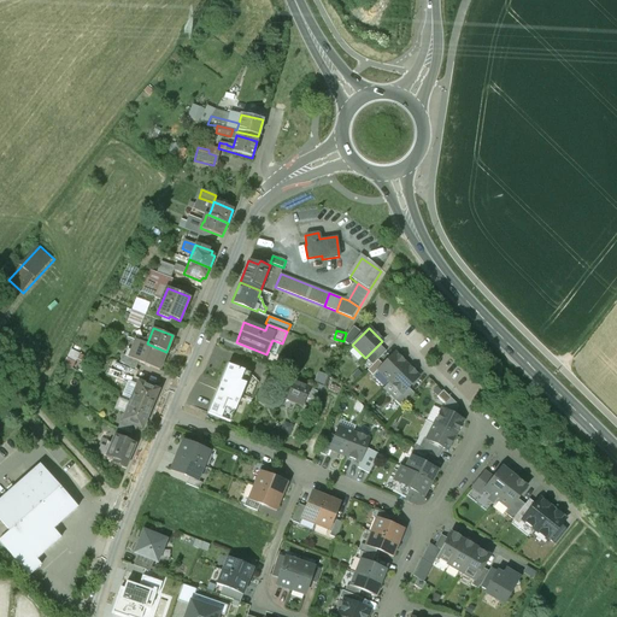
[(147,344),(134,339),(128,356),(128,357),(139,360),(159,369),(166,352),(147,344)]
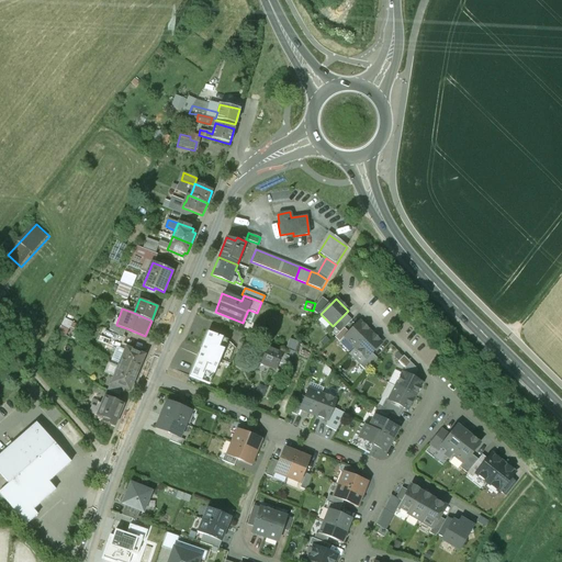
[(345,314),(333,326),(339,333),(344,328),(351,319),(345,314)]
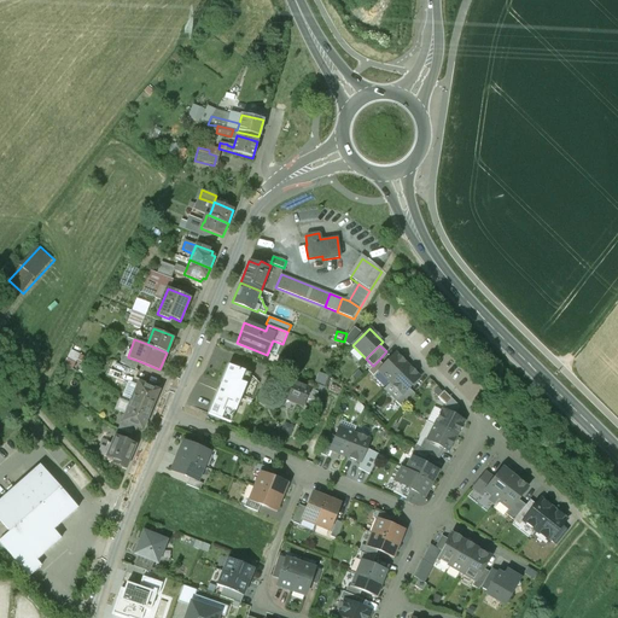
[(139,361),(128,357),(128,356),(123,354),(120,362),(135,369),(139,361)]
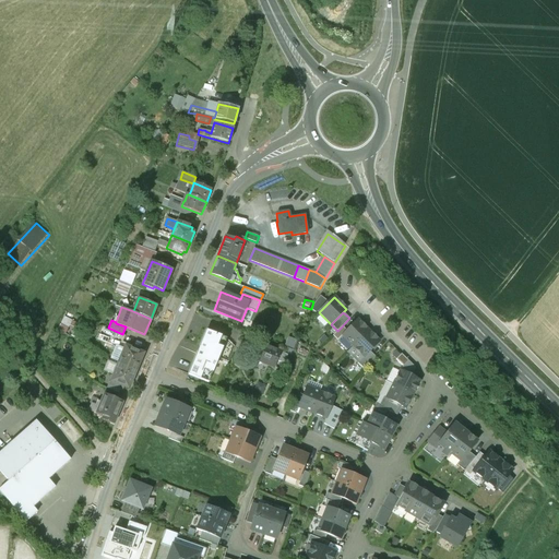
[(346,331),(342,335),(353,346),(368,331),(357,320),(346,331)]
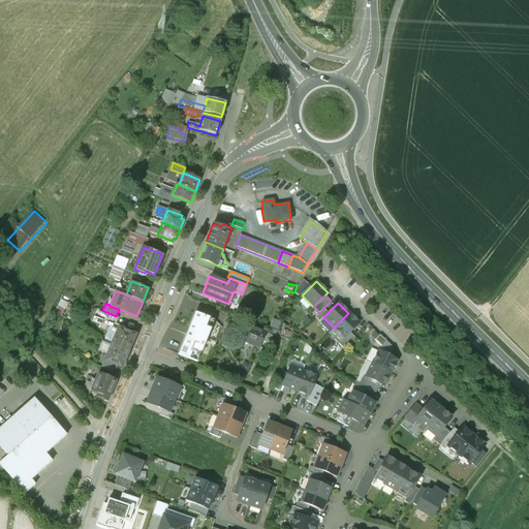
[(319,313),(315,317),(319,321),(323,317),(328,313),(323,309),(319,313)]
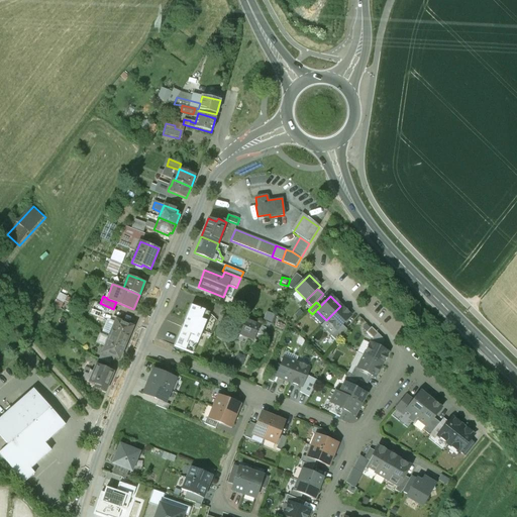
[(190,306),(184,321),(185,321),(183,326),(182,325),(174,346),(193,353),(209,313),(190,306)]
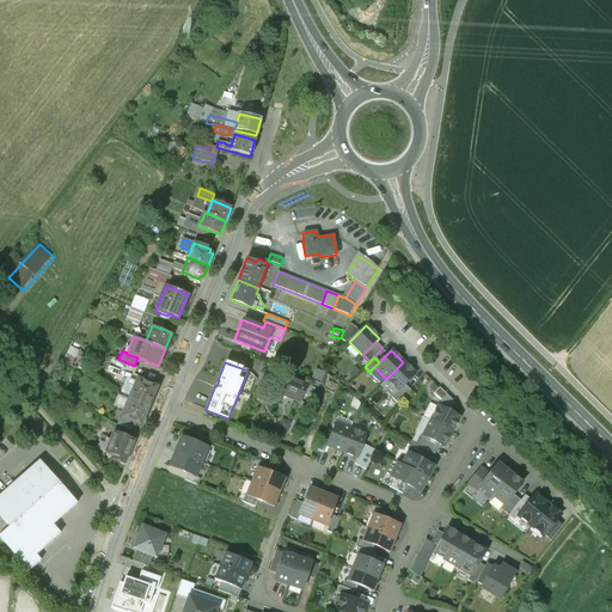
[(403,362),(386,379),(398,391),(404,385),(415,374),(403,362)]
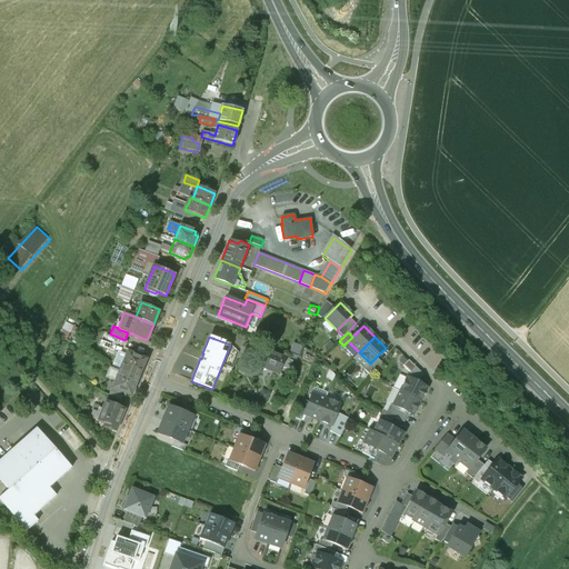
[(141,352),(129,348),(120,370),(138,377),(146,359),(139,356),(141,352)]
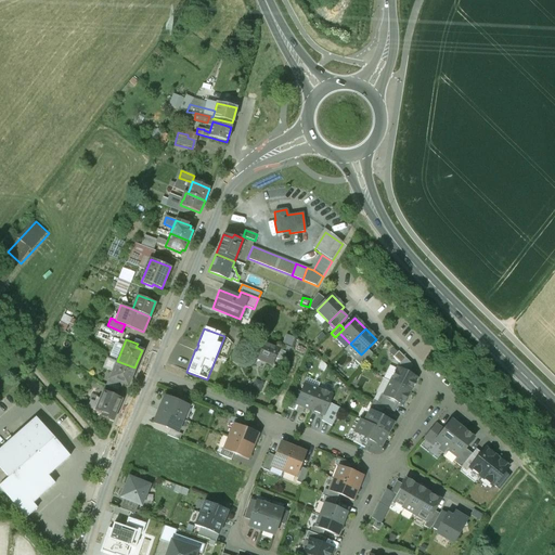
[(278,349),(259,341),(253,358),(271,365),(278,349)]
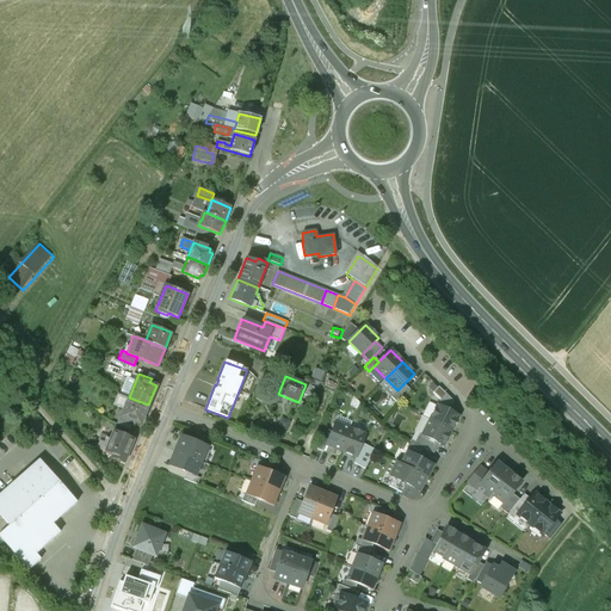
[(397,390),(392,397),(399,405),(411,390),(403,384),(397,390)]
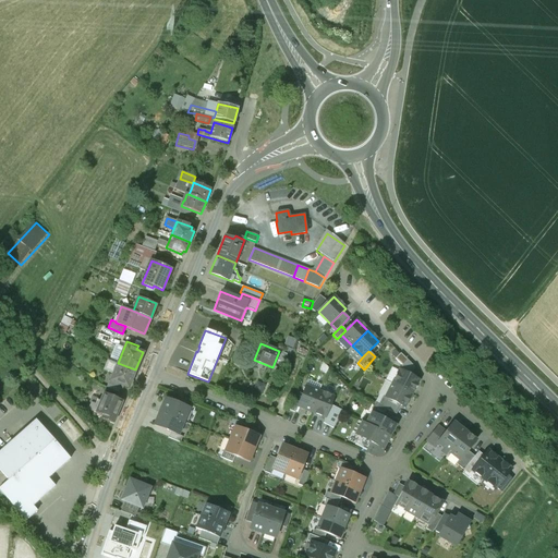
[(414,367),(400,353),(395,359),(402,365),(399,371),(410,376),(414,367)]
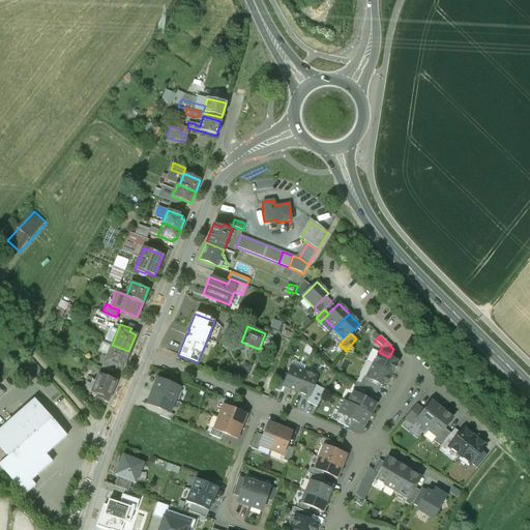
[(128,351),(112,345),(104,363),(114,369),(116,365),(122,367),(128,351)]
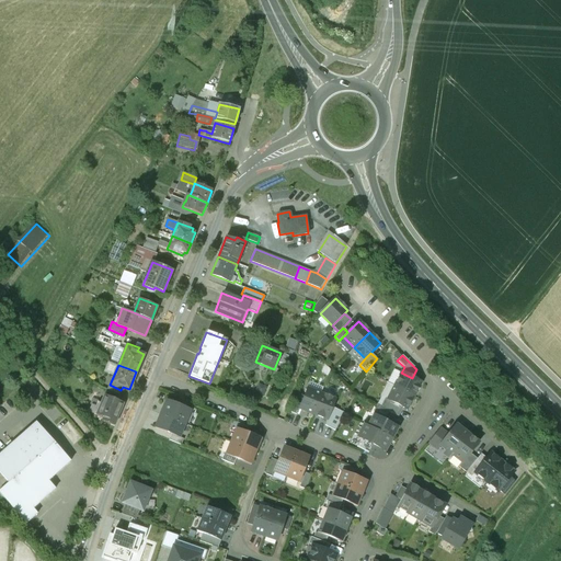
[(412,378),(401,373),(395,386),(414,396),(421,382),(412,378)]
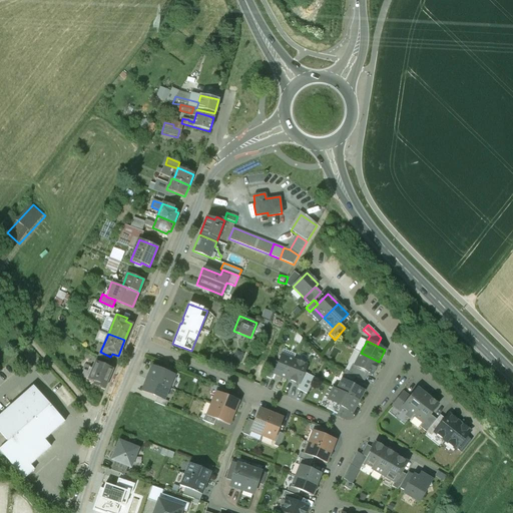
[(242,355),(236,352),(233,359),(240,361),(242,355)]
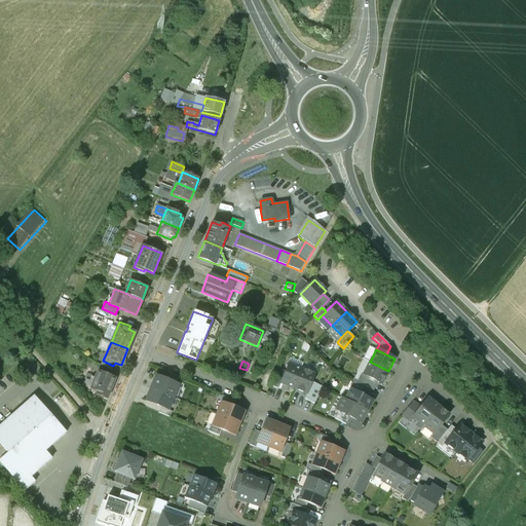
[(388,371),(370,362),(363,375),(378,382),(381,384),(388,371)]
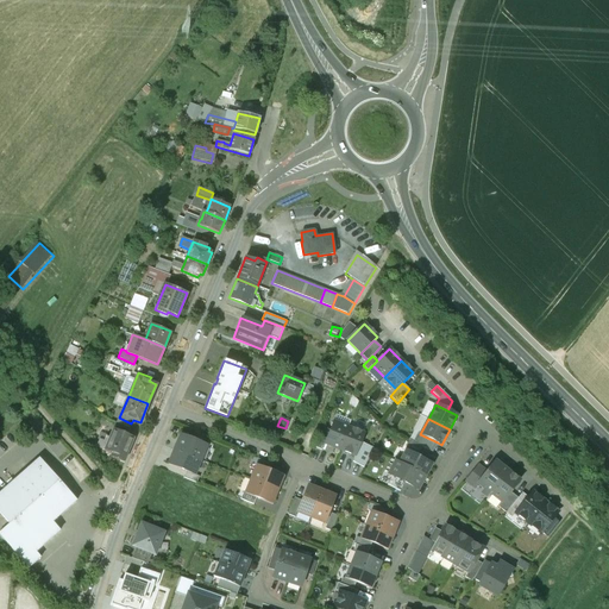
[(339,450),(349,427),(333,421),(330,431),(325,444),(339,450)]
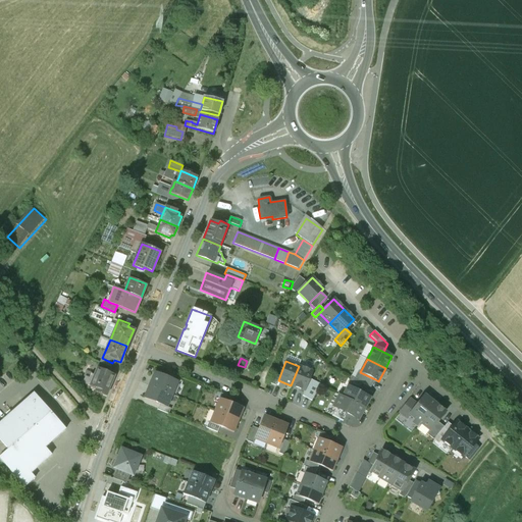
[(282,369),(276,366),(270,383),(275,385),(278,380),(282,369)]
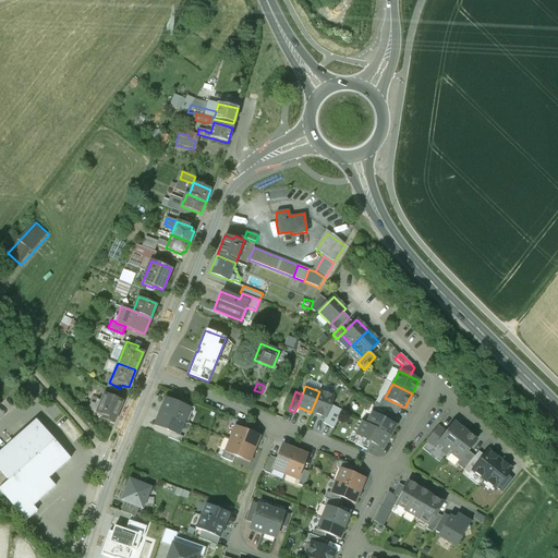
[(319,391),(311,412),(326,417),(330,405),(334,398),(319,391)]
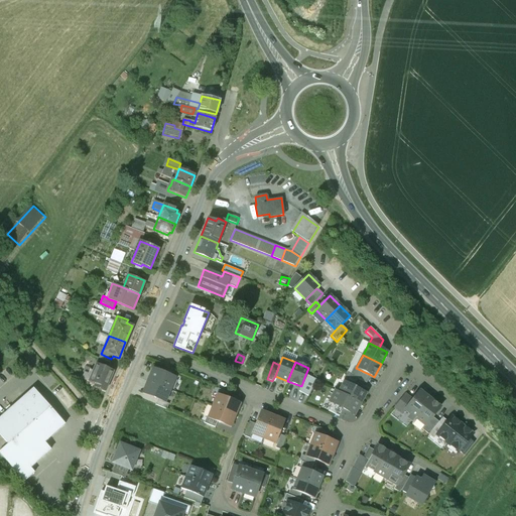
[(114,370),(96,363),(93,371),(89,380),(89,382),(95,384),(94,387),(105,392),(114,370)]
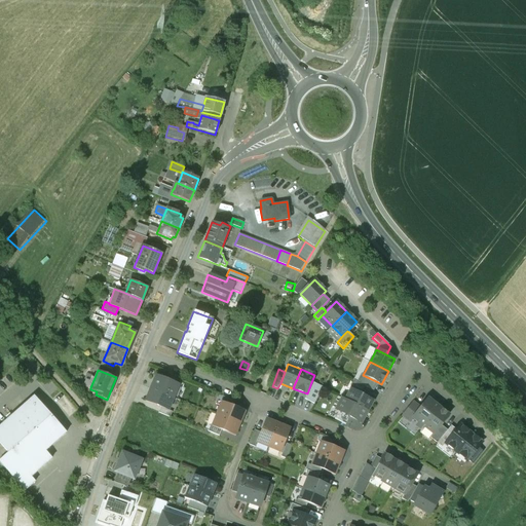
[(363,375),(362,374),(357,382),(365,386),(373,390),(378,382),(363,375)]
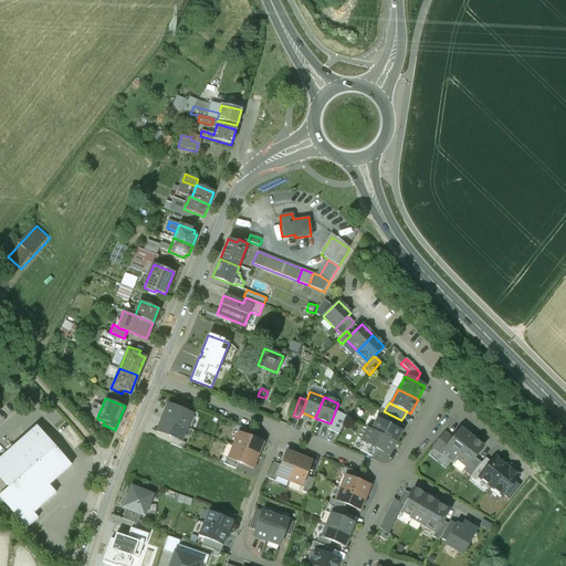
[(182,410),(167,405),(161,418),(187,428),(192,415),(182,410)]
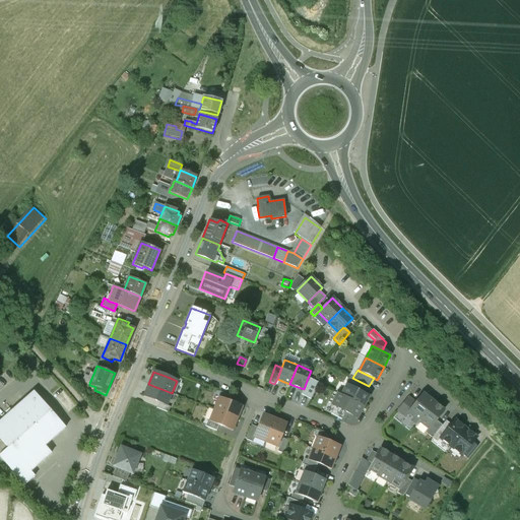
[(181,376),(170,372),(168,377),(177,381),(179,382),(181,376)]
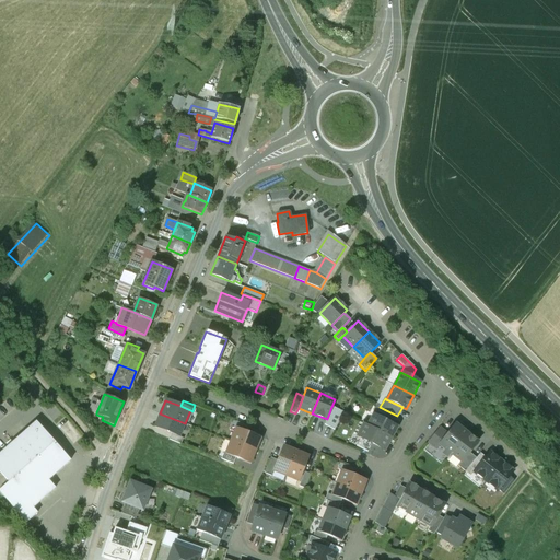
[(95,407),(92,405),(90,409),(96,412),(101,403),(97,401),(95,407)]
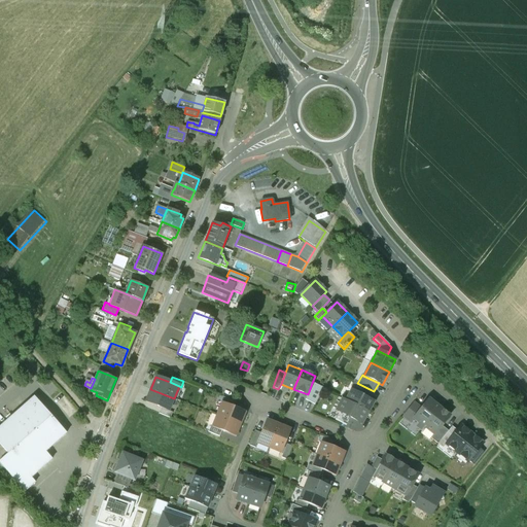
[(357,383),(354,381),(350,389),(351,390),(361,395),(365,387),(357,383)]
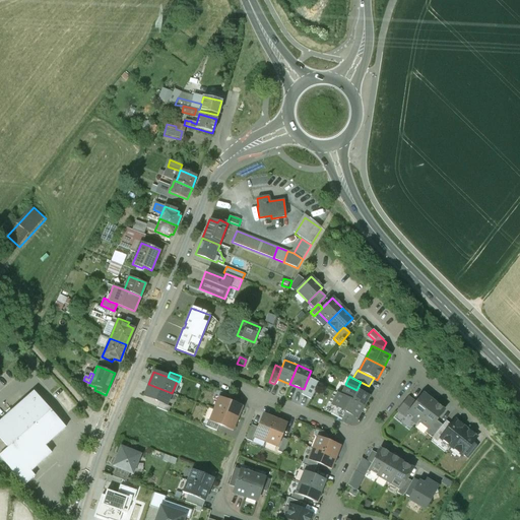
[(304,389),(302,394),(311,399),(319,383),(308,378),(304,389)]
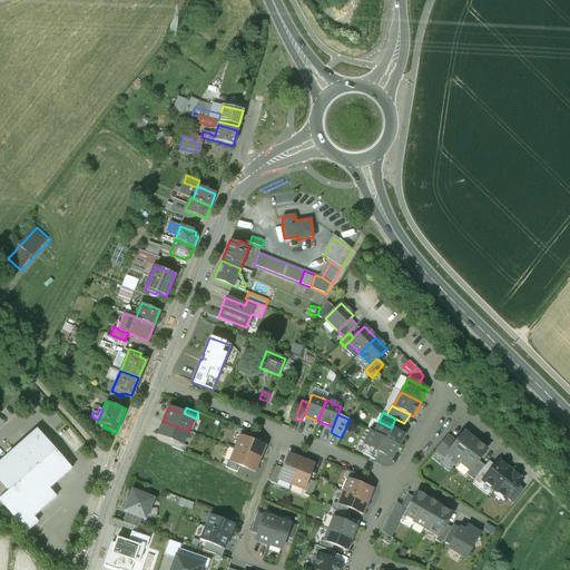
[(188,431),(163,421),(158,434),(174,441),(183,444),(188,431)]
